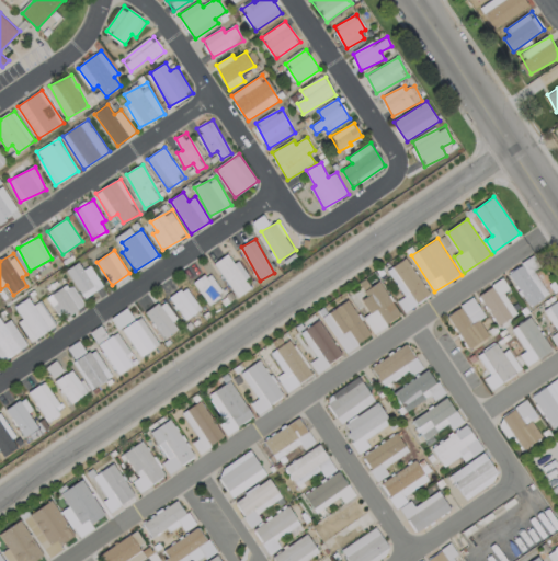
[(236,264),(228,254),(216,263),(240,297),(255,286),(238,262),(236,264)]
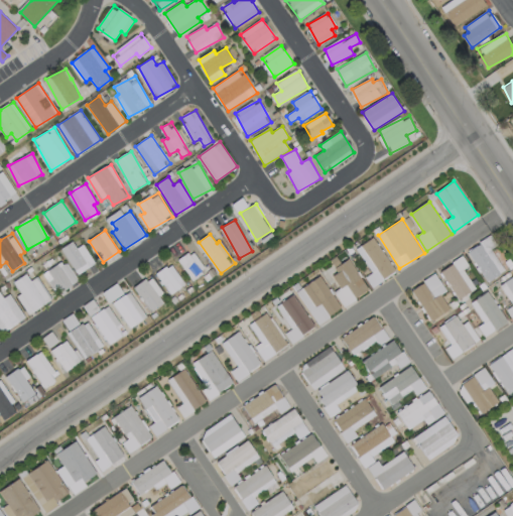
[(357,249),(373,272),(366,277),(373,287),(397,271),(374,237),(357,249)]
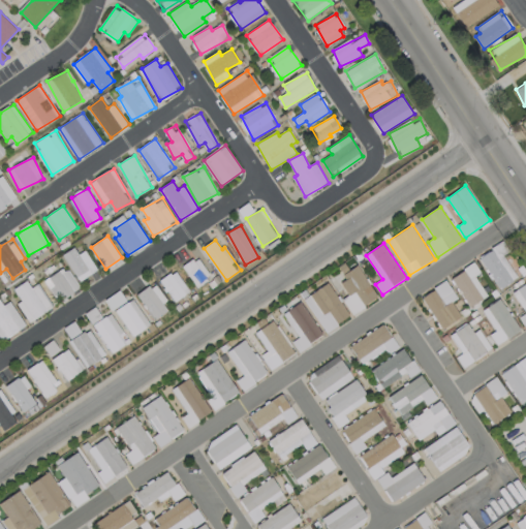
[(501,289),(519,278),(497,246),(481,257),(501,289)]
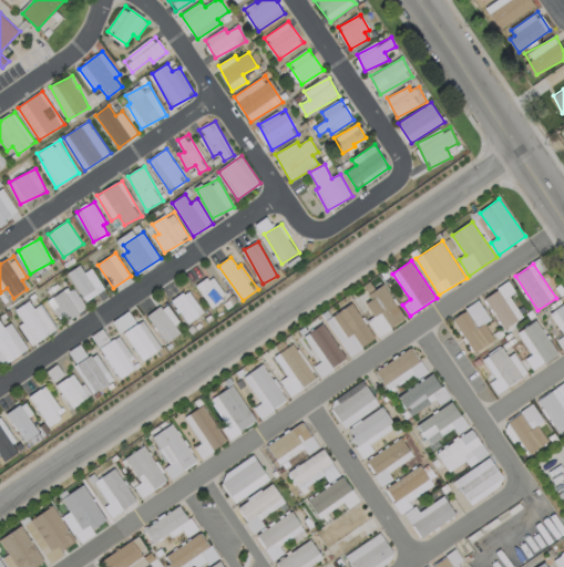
[(93,268),(85,272),(81,265),(69,271),(85,301),(105,290),(93,268)]
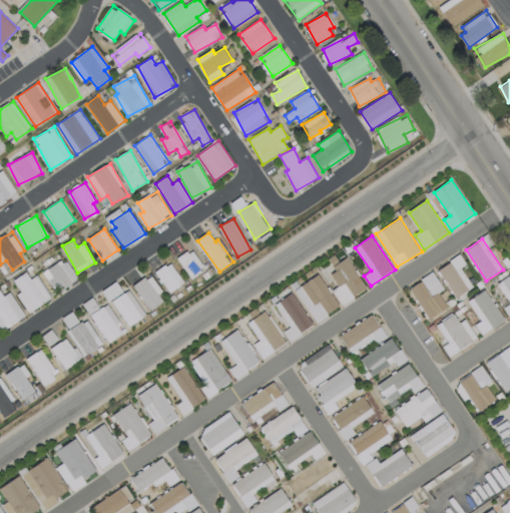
[(193,249),(179,258),(191,279),(205,271),(193,249)]
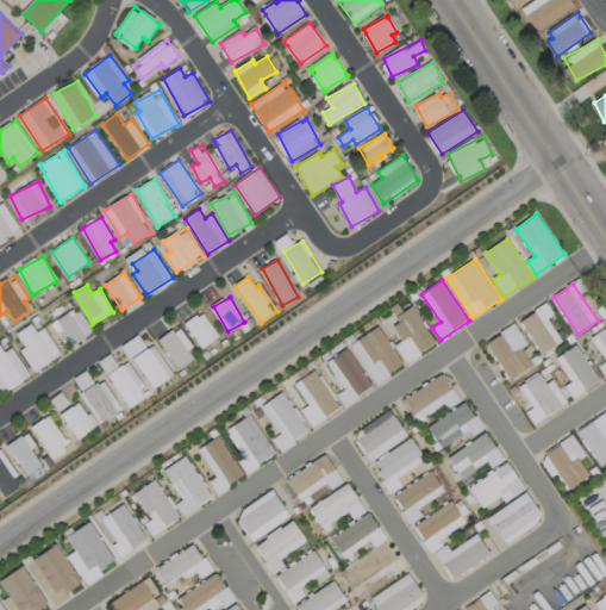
[(550,317),(554,315),(549,304),(523,317),(541,354),(562,343),(550,317)]
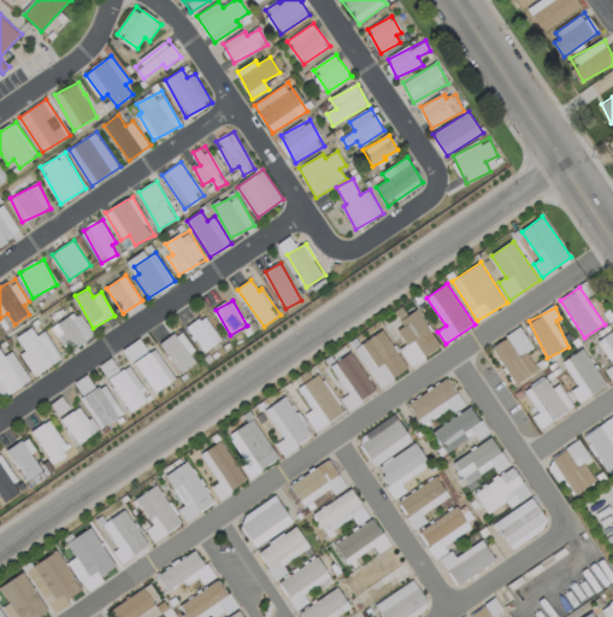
[(54,325),(71,351),(94,336),(77,311),(54,325)]
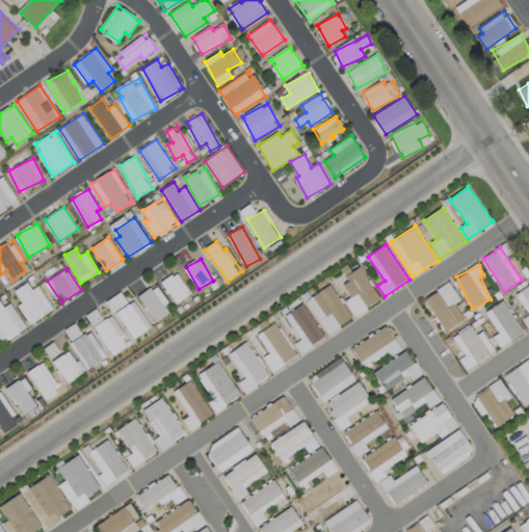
[(341,282),(352,298),(346,301),(355,316),(381,298),(361,268),(341,282)]
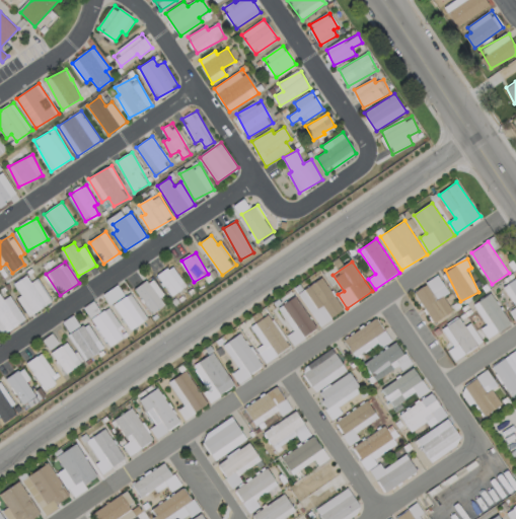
[(188,286),(173,266),(158,276),(172,296),(188,286)]
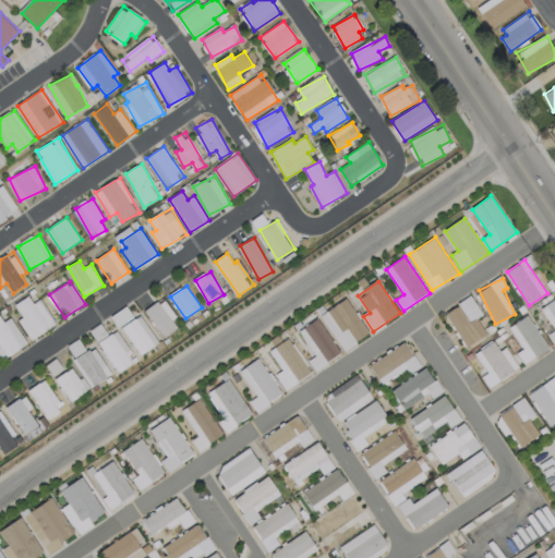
[(34,304),(29,296),(16,304),(24,317),(20,319),(32,339),(57,325),(43,299),(34,304)]
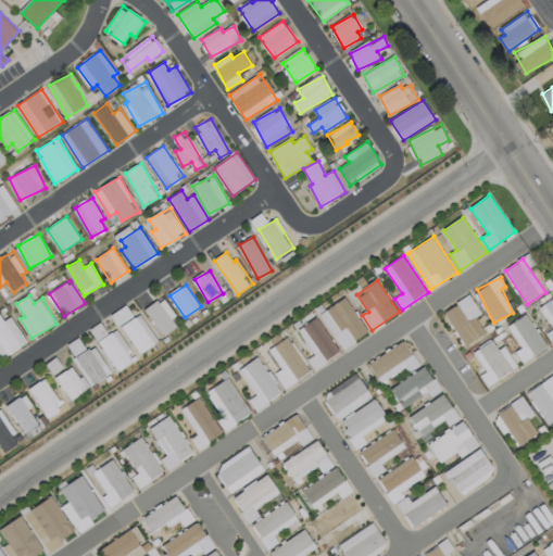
[(466,345),(486,332),(476,317),(482,313),(470,295),(444,313),(466,345)]
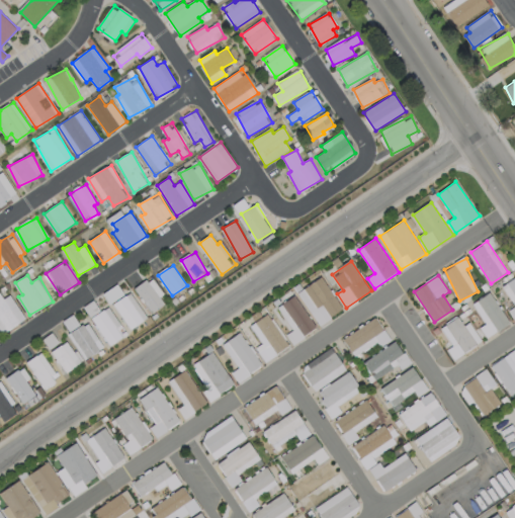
[(343,311),(324,276),(299,290),(319,325),(343,311)]
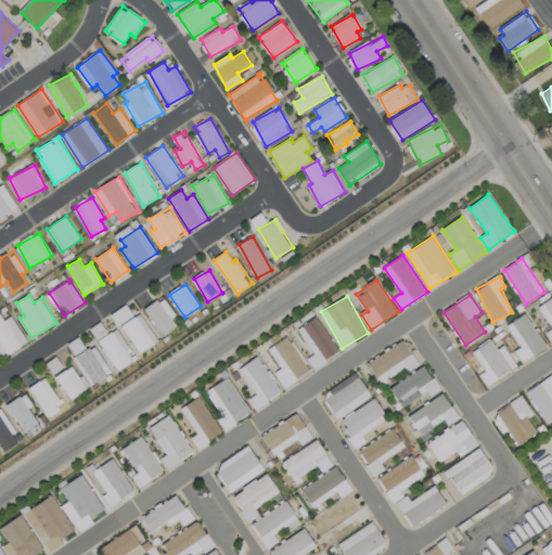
[(165,335),(181,323),(163,298),(146,309),(165,335)]
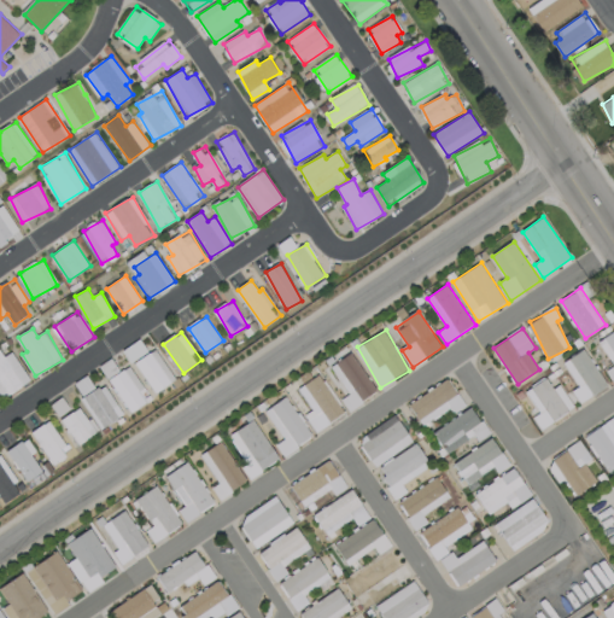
[(613,367),(607,371),(613,379),(613,332),(600,342),(613,362),(613,367)]
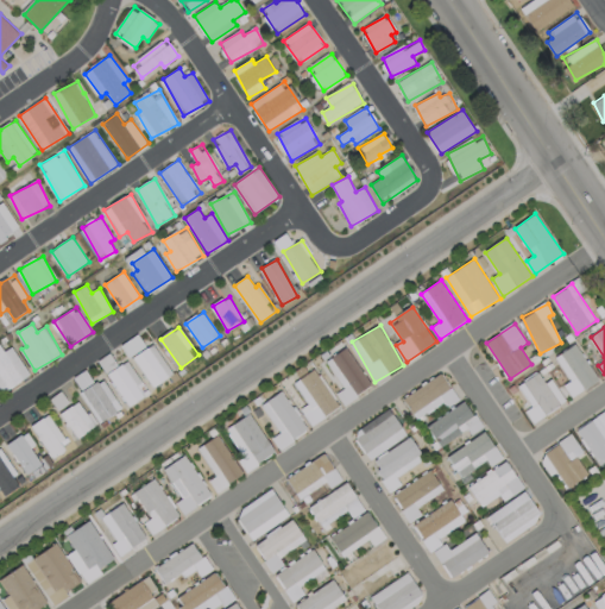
[(134,357),(155,387),(174,374),(155,344),(134,357)]
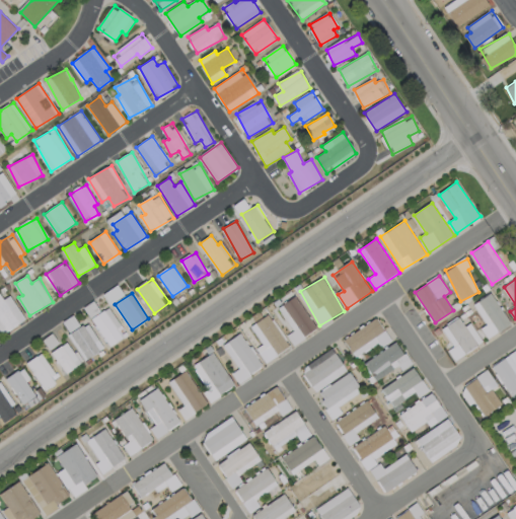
[(511,323),(491,293),(473,305),(488,324),(482,328),(489,339),(511,323)]
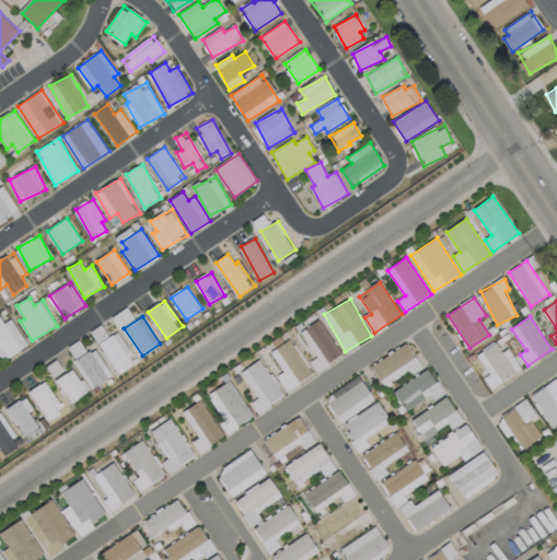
[(4,324),(1,317),(0,317),(0,354),(3,360),(28,346),(13,318),(4,324)]
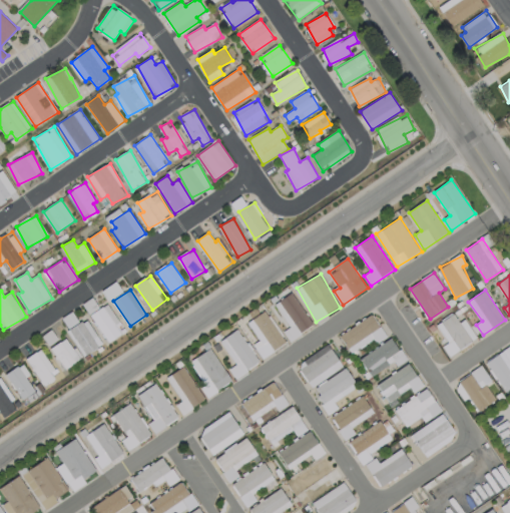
[(291,341),(315,324),(292,293),(275,305),(291,327),(285,332),(291,341)]
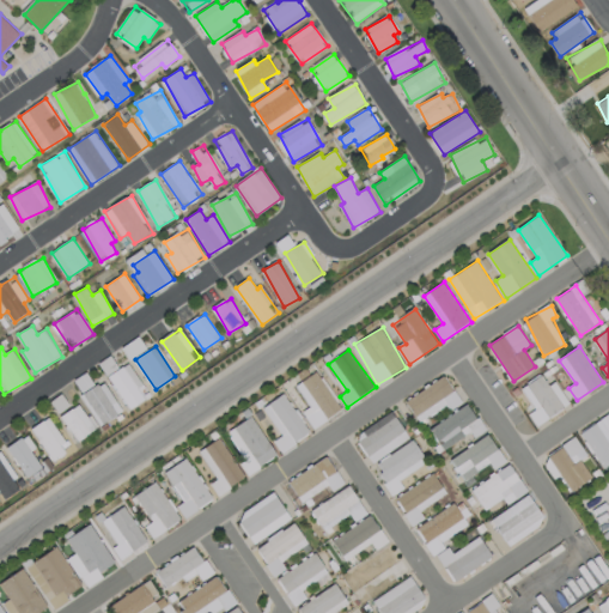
[(131,410),(147,400),(140,389),(145,387),(131,363),(110,376),(131,410)]
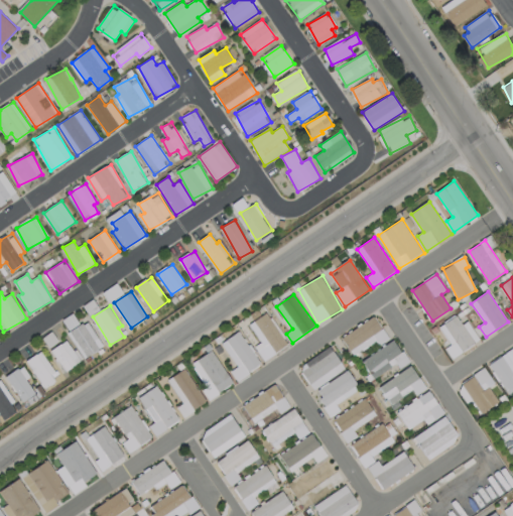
[(256,346),(264,360),(288,346),(268,312),(250,324),(261,343),(256,346)]
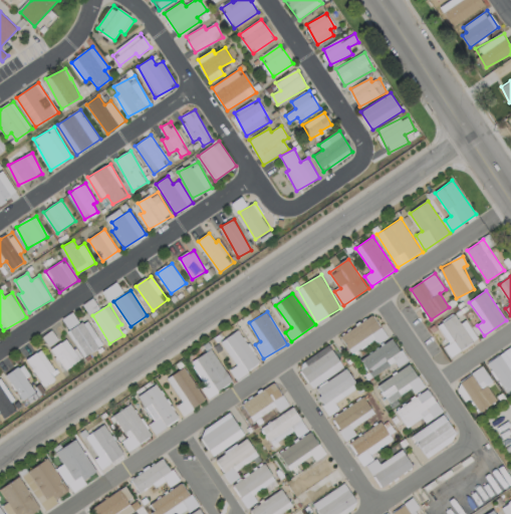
[(467,319),(461,323),(456,314),(439,324),(450,343),(445,346),(451,356),(479,340),(467,319)]
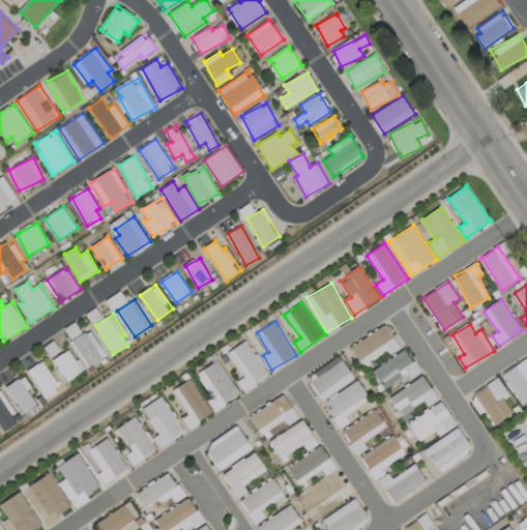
[(400,348),(385,325),(352,347),(363,365),(387,350),(390,354),(400,348)]
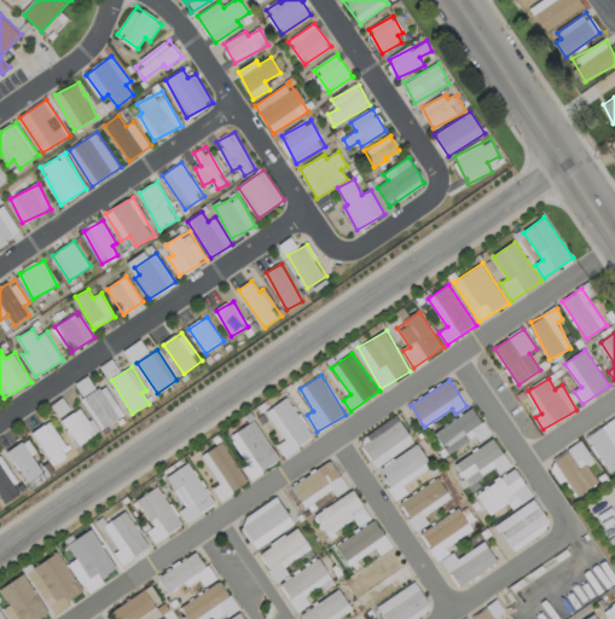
[(79,445),(126,416),(106,385),(81,400),(85,406),(63,420),(79,445)]
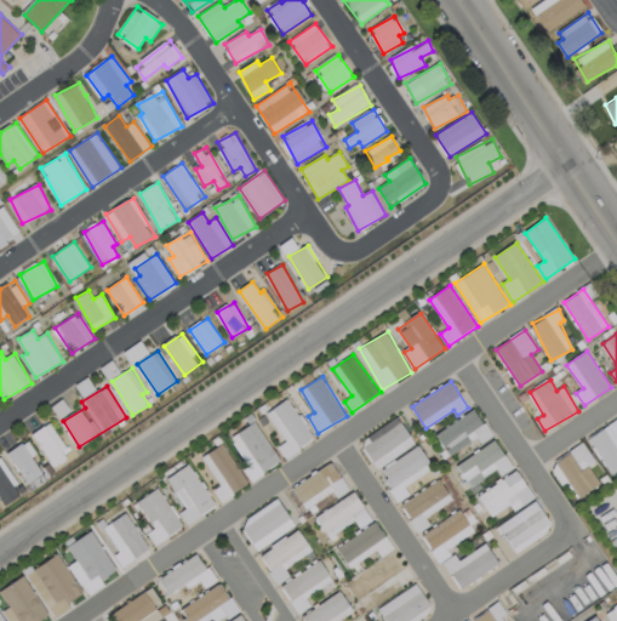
[(286,442),(279,446),(286,459),(315,439),(289,398),(268,412),(286,442)]
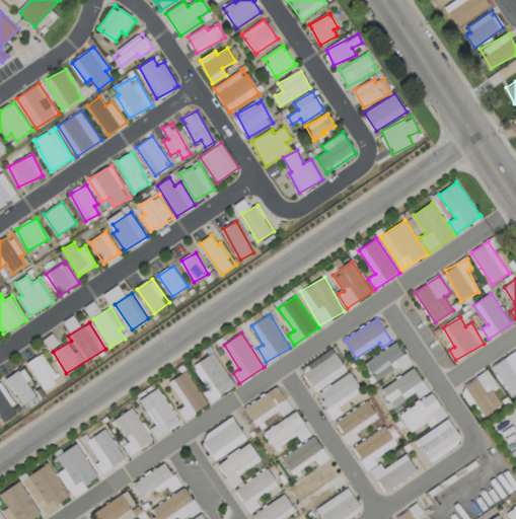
[(364,363),(376,381),(400,366),(402,370),(413,364),(397,342),(364,363)]
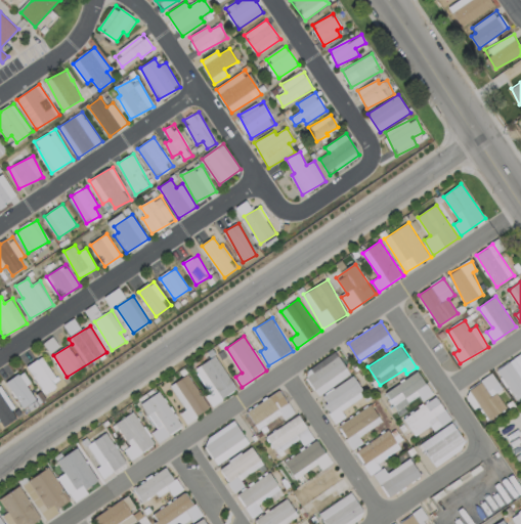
[(351,374),(337,352),(304,374),(319,396),(351,374)]
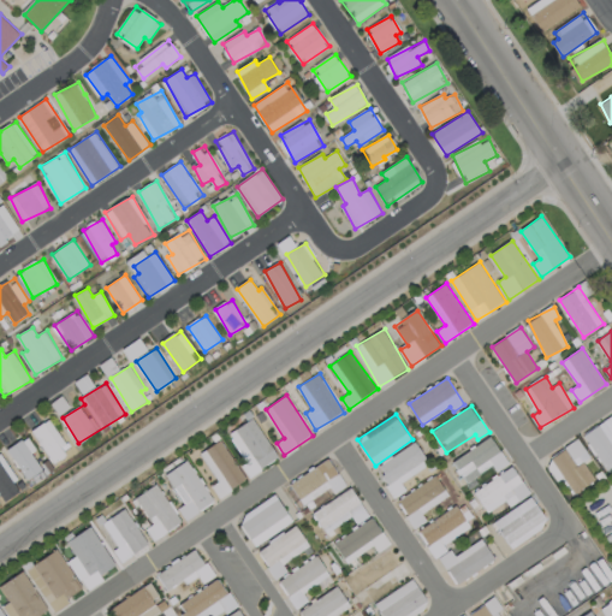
[(229,433),(247,462),(242,465),(250,477),(279,458),(254,418),(229,433)]
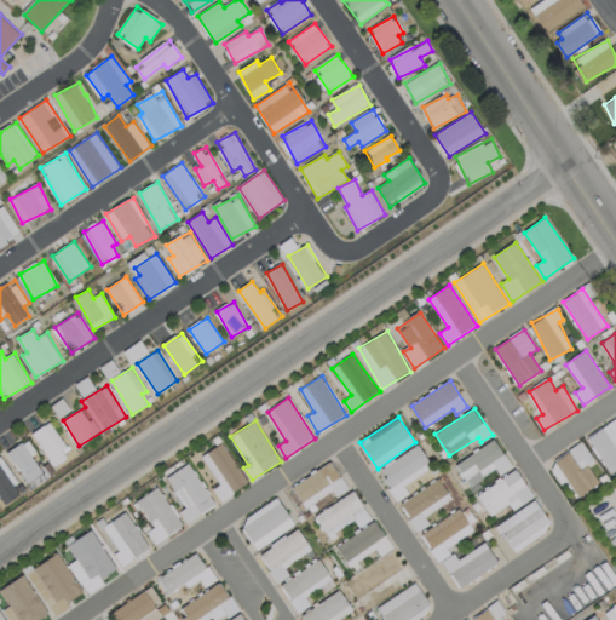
[(610,474),(615,470),(615,420),(589,435),(610,474)]
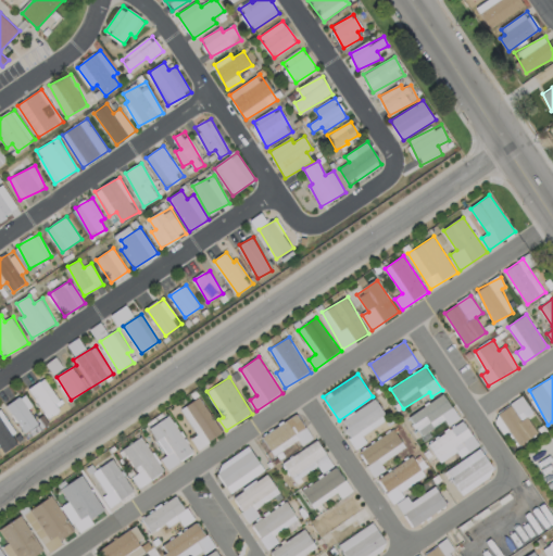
[(29,389),(49,417),(64,406),(46,378),(29,389)]
